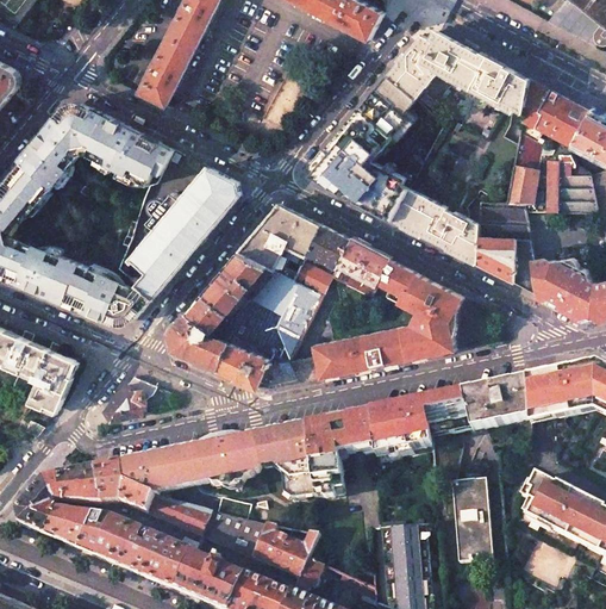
[(183,0),(138,89),(138,92),(164,105),(180,74),(193,49),(208,18),(217,0),(183,0)]
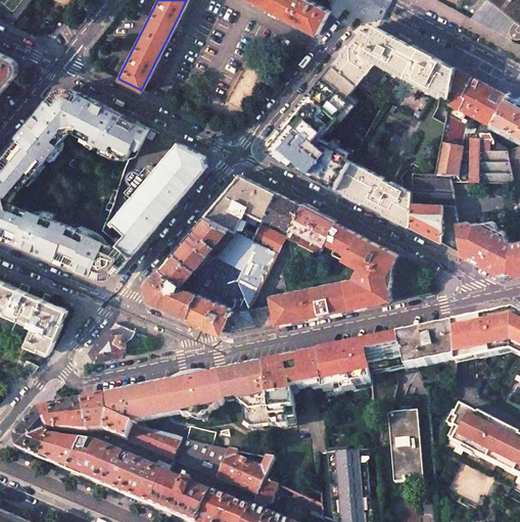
[(328,10),(310,0),(254,0),(316,33),(328,10)]
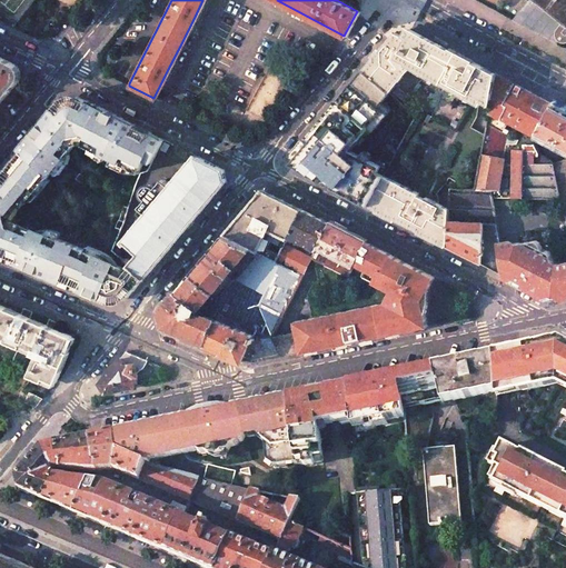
[(559,21),(532,0),(525,0),(509,19),(530,29),(554,42),(555,39),(553,37),(553,33),(553,31),(554,28),(559,21)]
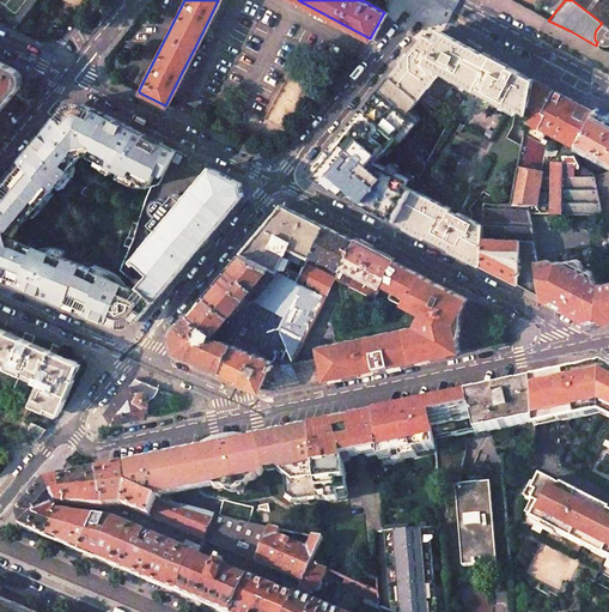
[(572,0),(602,23),(596,30),(595,34),(595,36),(595,40),(597,42),(598,43),(602,44),(604,44),(608,44),(608,42),(608,0),(572,0)]
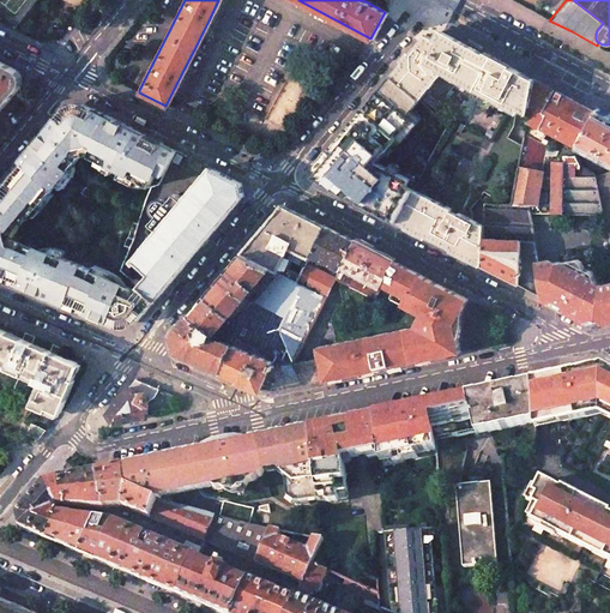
[(525,114),(532,79),(518,71),(454,37),(440,30),(435,40),(422,32),(387,74),(416,98),(424,91),(436,101),(454,79),(497,102),(499,100),(506,103),(512,107),(525,114)]
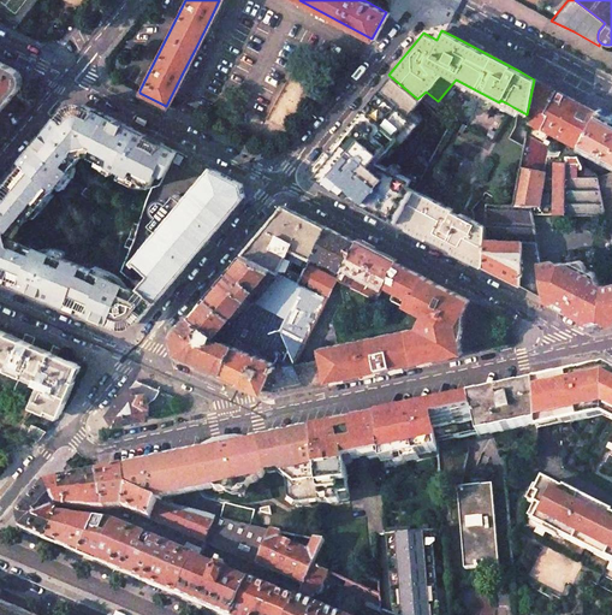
[(0,106),(17,87),(13,69),(0,63),(0,106)]
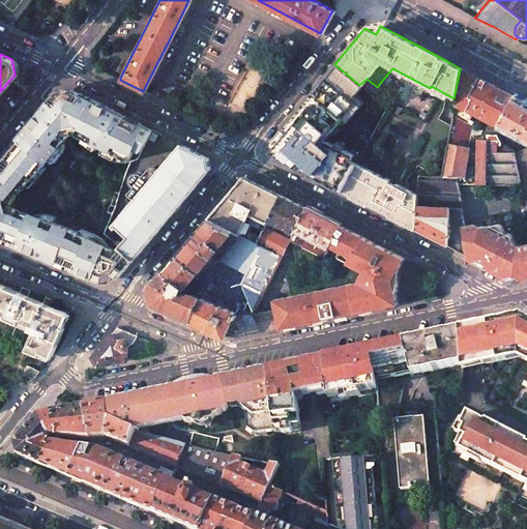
[(359,85),(334,64),(290,117),(267,144),(273,148),(269,154),(305,173),(339,190),(355,162),(318,139),(359,85)]
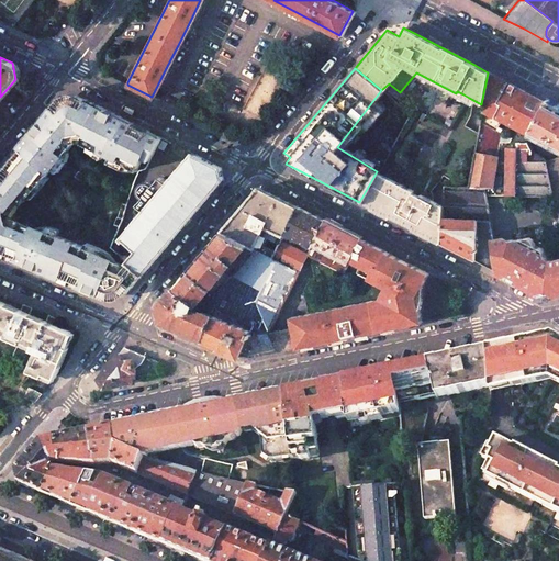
[(480,109),(526,133),(528,128),(543,101),(515,87),(488,73),(481,104),(480,109)]
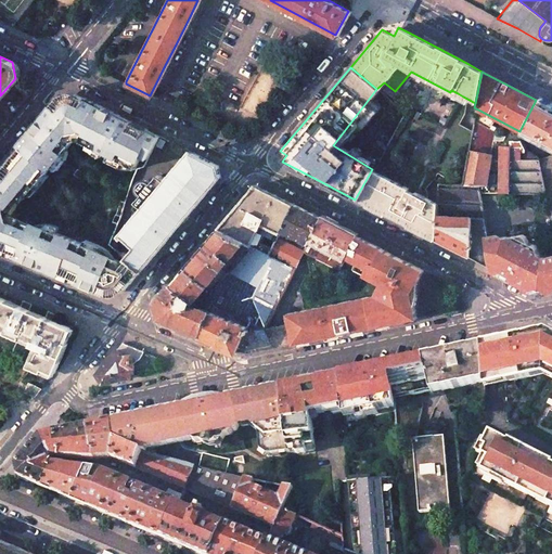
[(59,98),(56,95),(16,144),(18,146),(0,168),(0,248),(105,294),(106,292),(108,293),(111,293),(113,292),(116,291),(119,287),(120,291),(138,270),(123,257),(120,259),(112,256),(110,261),(99,257),(101,253),(95,250),(95,249),(39,224),(37,230),(16,221),(15,223),(8,220),(5,208),(0,209),(0,206),(5,205),(10,201),(11,203),(22,190),(24,192),(42,170),(45,172),(71,140),(69,130),(75,129),(76,134),(92,143),(93,146),(122,160),(123,158),(135,164),(139,154),(145,157),(157,134),(123,117),(73,92),(72,94),(68,93),(64,94),(61,95),(59,98)]
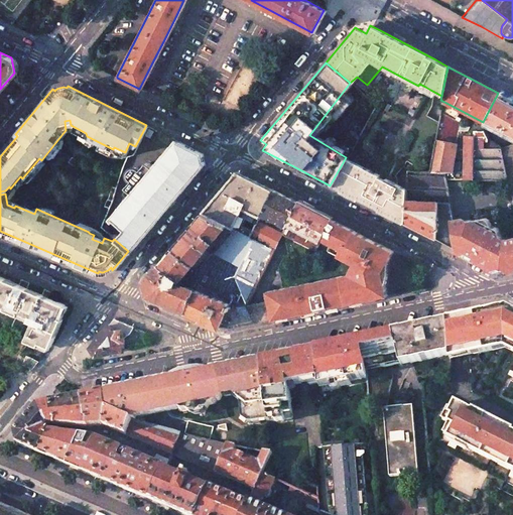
[(512,101),(498,93),(485,118),(512,132),(512,101)]
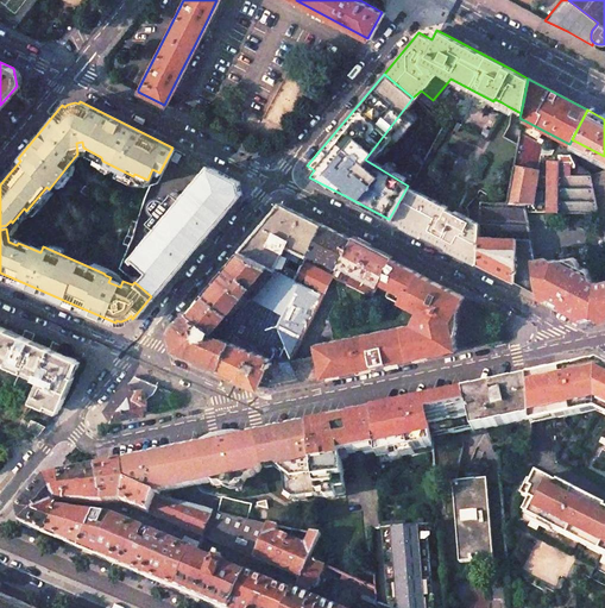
[(550,148),(517,131),(516,142),(504,201),(522,202),(523,210),(596,212),(587,173),(587,171),(573,164),(567,150),(568,146),(554,139),(550,148)]
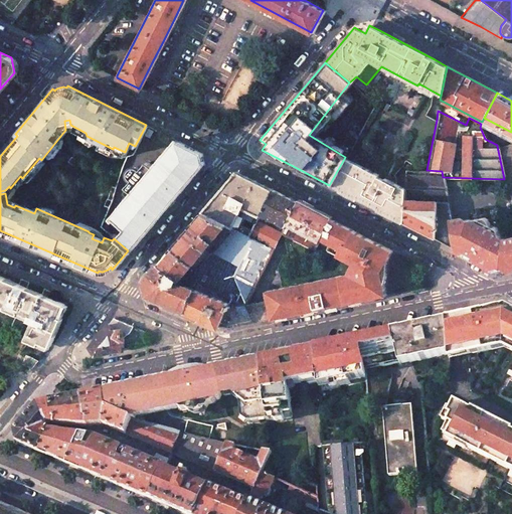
[(129,248),(201,163),(199,153),(170,138),(166,145),(169,148),(153,167),(145,161),(139,168),(136,167),(133,166),(131,166),(129,168),(127,171),(127,174),(128,176),(130,179),(124,186),(125,187),(105,212),(115,221),(113,224),(118,228),(114,233),(117,235),(115,237),(129,248)]
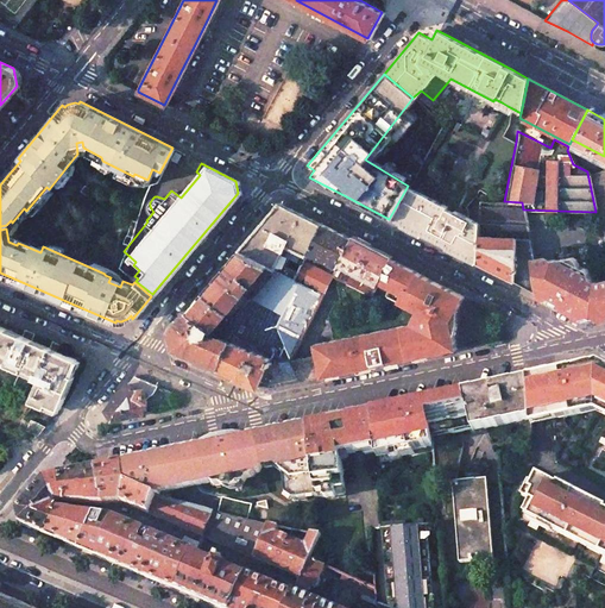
[(604,168),(587,173),(596,212),(602,237),(604,234),(604,168)]
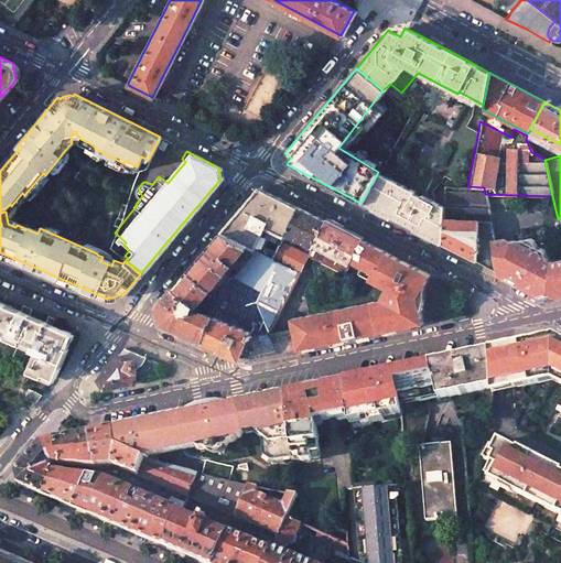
[(412,190),(378,172),(360,203),(374,209),(402,224),(429,238),(440,244),(442,205),(419,193),(418,195),(411,192),(412,190)]
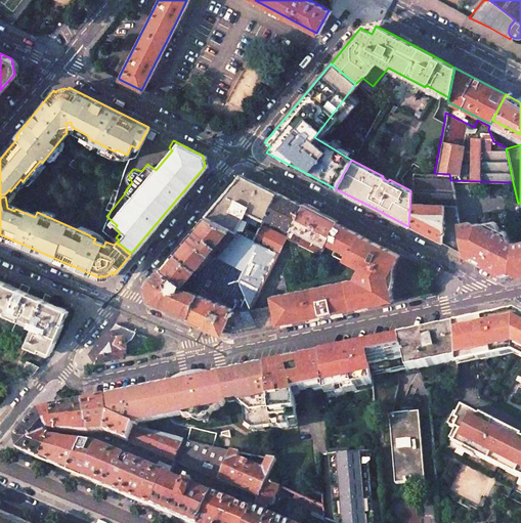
[(459,225),(450,180),(449,174),(434,173),(411,172),(410,190),(408,226),(436,240),(463,254),(461,244),(459,225)]
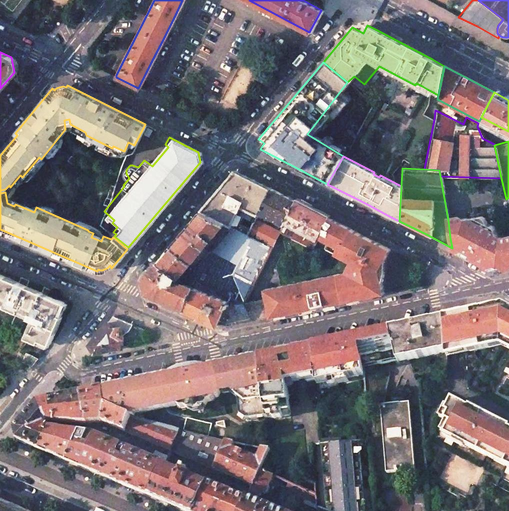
[(240,218),(250,223),(253,218),(256,211),(268,187),(236,171),(233,169),(230,172),(199,210),(222,222),(245,233),(247,229),(237,224),(240,218)]
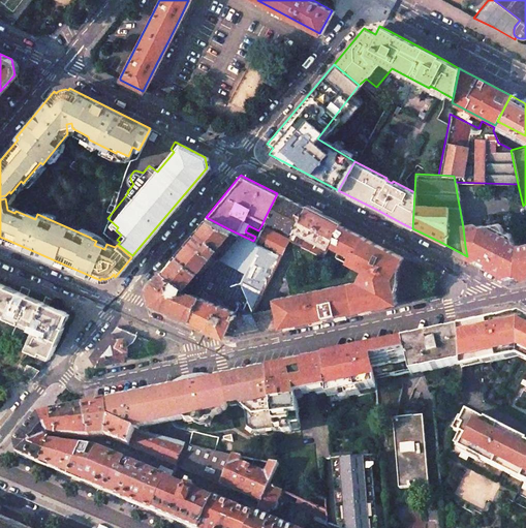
[(282,227),(290,231),(292,227),(303,207),(289,199),(277,193),(265,218),(261,225),(258,230),(255,237),(253,241),(279,254),(286,239),(287,238),(271,229),(274,223),(278,225),(277,227),(281,229),(282,227)]
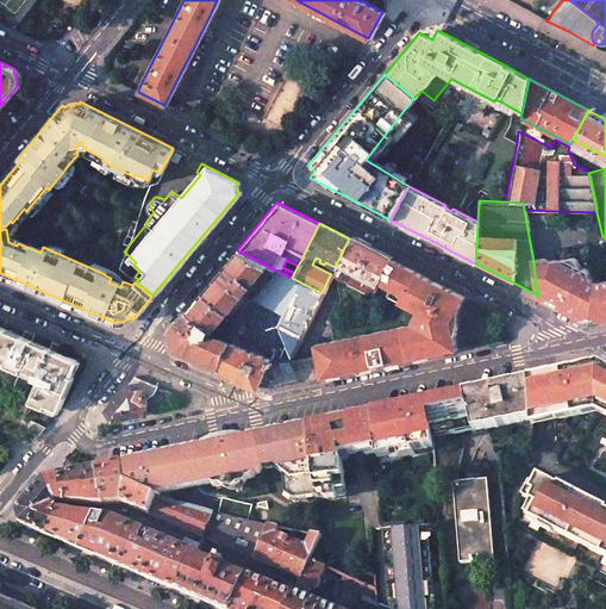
[(337,262),(376,283),(388,258),(367,247),(360,243),(349,238),(337,262)]
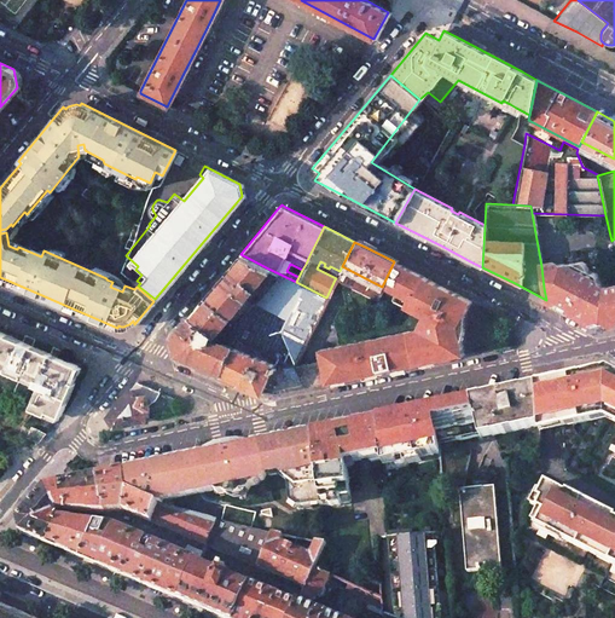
[(268,269),(241,254),(204,296),(227,316),(268,269)]
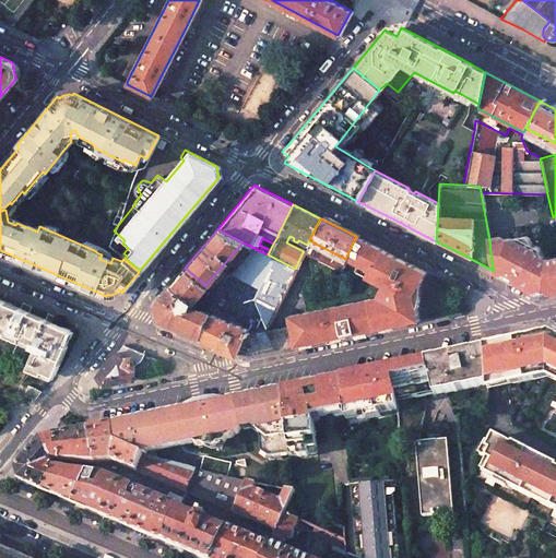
[(264,329),(274,348),(417,319),(414,305),(413,305),(413,303),(411,294),(415,286),(416,284),(417,284),(424,271),(413,265),(401,259),(356,236),(345,259),(343,263),(339,271),(332,266),(332,271),(321,274),(316,271),(308,274),(304,275),(297,288),(302,312),(286,315),(287,325),(264,329)]
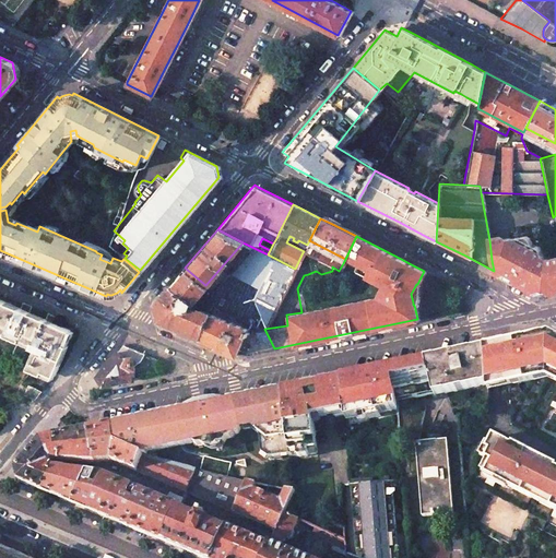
[(545,288),(549,292),(555,291),(555,254),(546,257),(541,254),(535,239),(519,236),(489,240),(492,260),(494,271),(515,281),(533,291),(539,287),(545,288)]
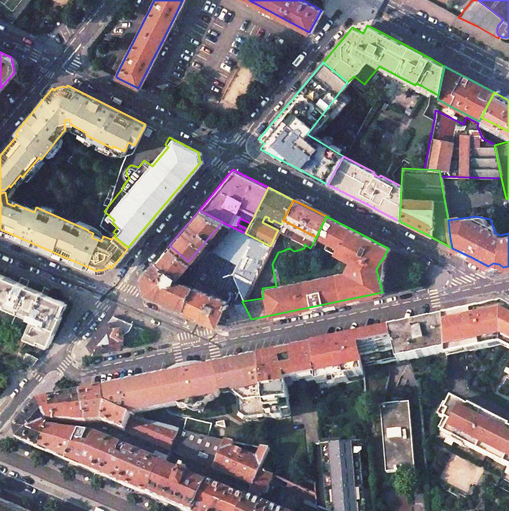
[(216,322),(225,325),(251,319),(242,301),(270,246),(245,233),(222,222),(188,261),(175,277),(177,283),(192,289),(183,308),(203,317),(216,322)]
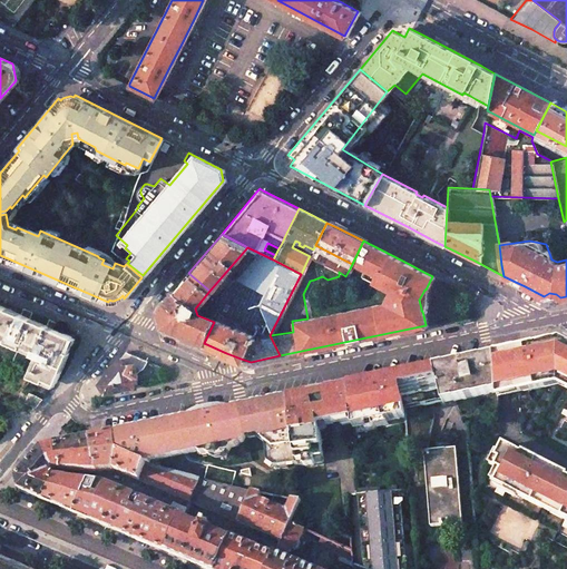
[(350,268),(313,249),(310,256),(309,257),(321,264),(339,272),(345,276),(350,268)]
